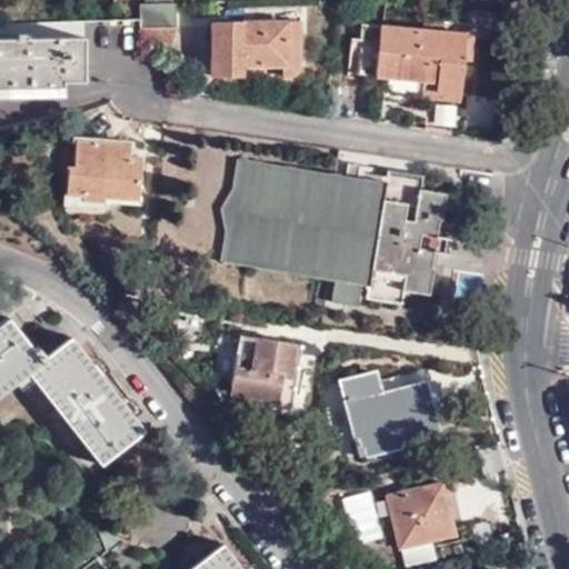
[(143,5),(136,5),(136,29),(171,28),(171,3),(143,5)]
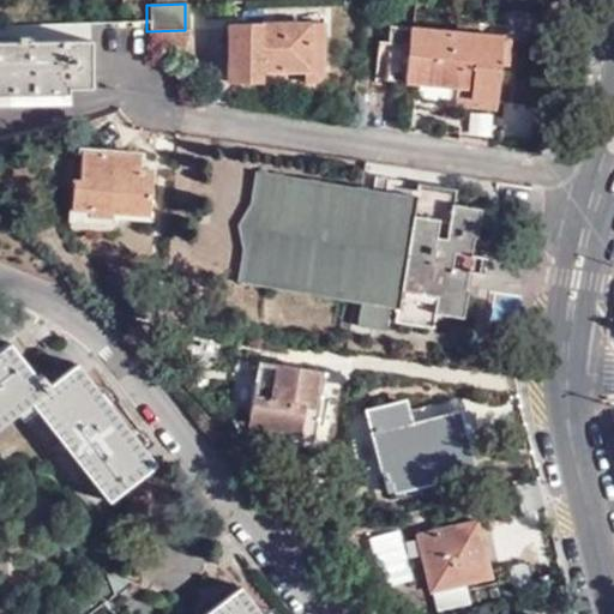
[(506,65),(510,25),(452,22),(451,32),(385,28),(381,79),(402,80),(402,85),(432,88),(431,103),(493,108),(498,65),(506,65)]
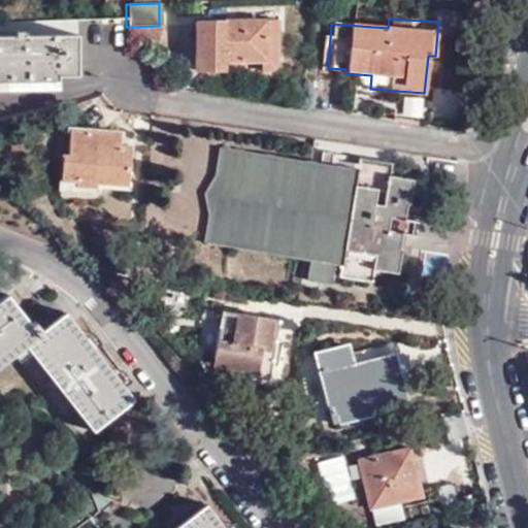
[(277,22),(196,21),(195,70),(222,70),(222,62),(261,63),(260,71),(272,71),(277,65),(277,22)]
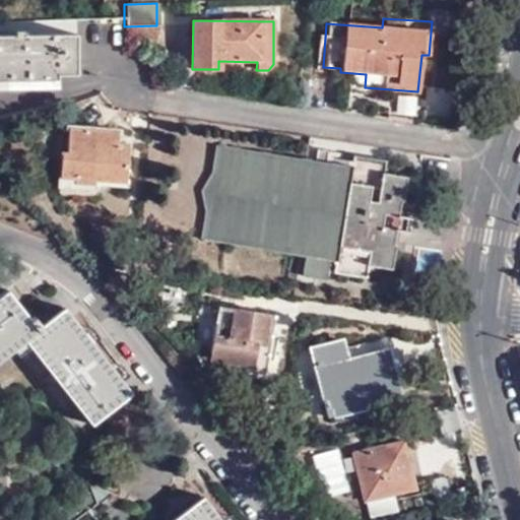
[(156,25),(124,26),(124,35),(151,43),(156,25)]
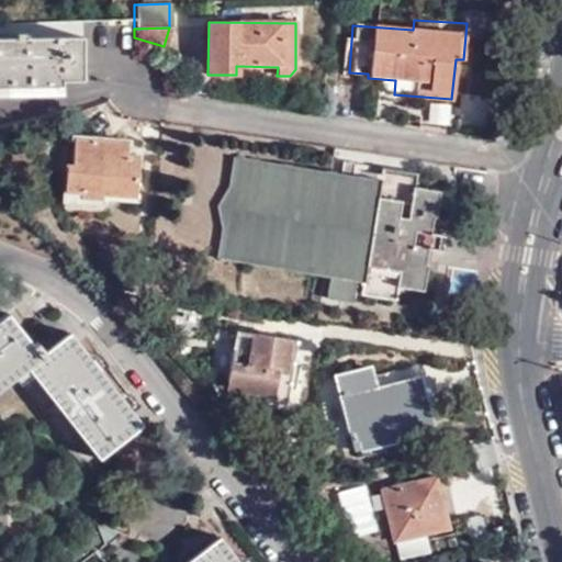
[(33,87),(62,87),(62,82),(82,82),(82,37),(27,38),(26,32),(15,32),(15,38),(0,38),(0,96),(34,96),(33,87)]
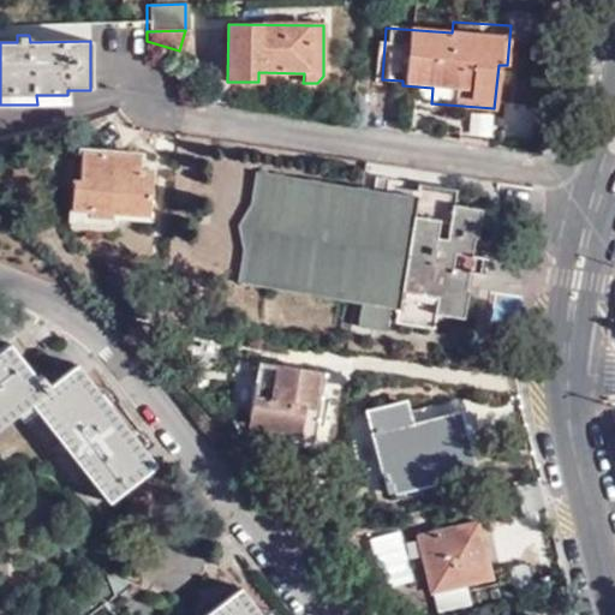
[(66,106),(67,95),(36,95),(37,105),(66,106)]
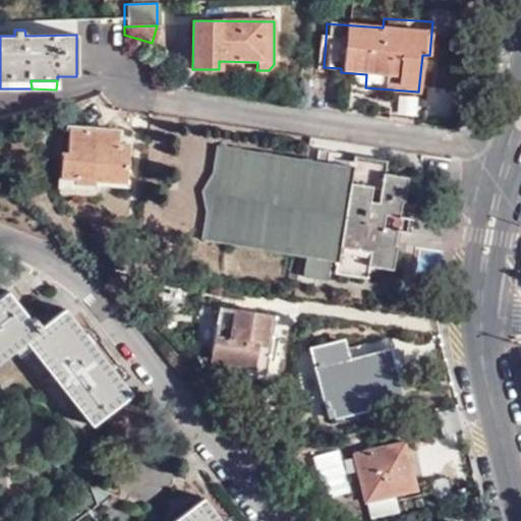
[(117,145),(119,131),(69,127),(67,154),(63,154),(60,183),(95,187),(96,180),(126,183),(130,145),(117,145)]
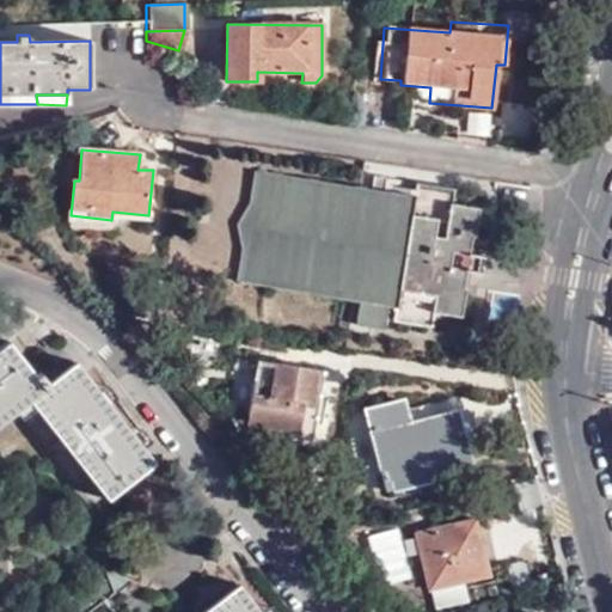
[(453,189),(416,183),(412,197),(371,191),(234,170),(231,202),(214,224),(222,250),(219,279),(353,301),(348,324),(384,330),(387,307),(396,308),(393,323),(433,329),(435,314),(460,319),(466,289),(464,289),(471,238),(475,238),(479,208),(452,203),(453,189)]
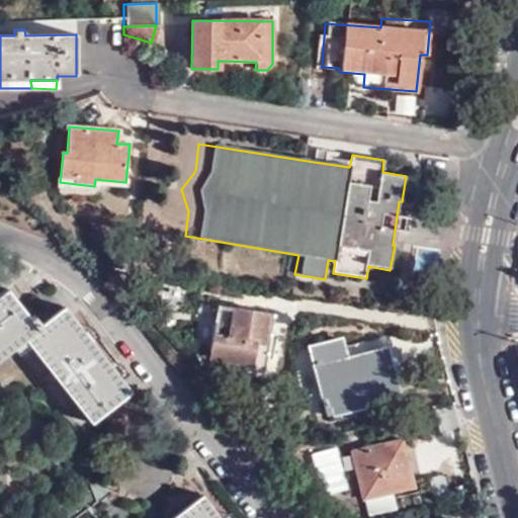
[(349,167),(352,155),(316,150),(314,162),(349,167)]
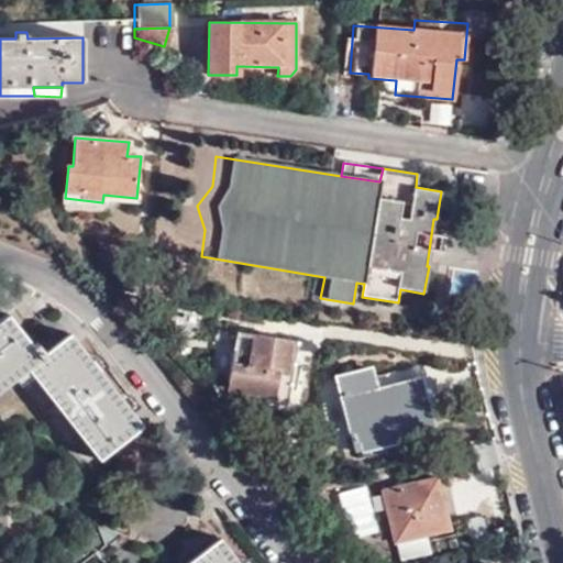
[(0,562),(0,390),(18,377),(30,368),(34,374),(99,460),(143,424),(132,411),(123,400),(102,372),(91,360),(72,334),(47,354),(39,343),(32,346),(7,315),(0,319),(0,562)]
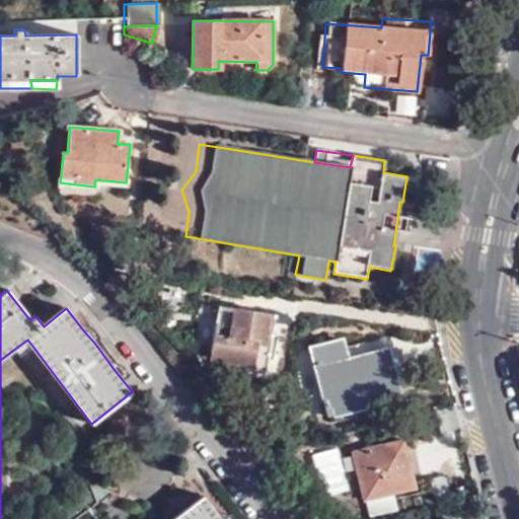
[(272,336),(275,315),(218,307),(212,352),(214,357),(217,360),(225,362),(225,369),(266,375),(271,342),(277,343),(278,337),(272,336)]
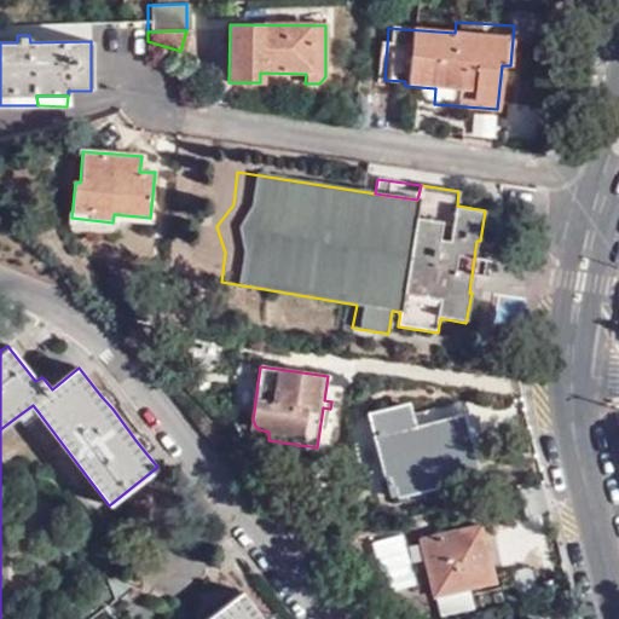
[(100,395),(113,409),(119,401),(110,389),(100,395)]
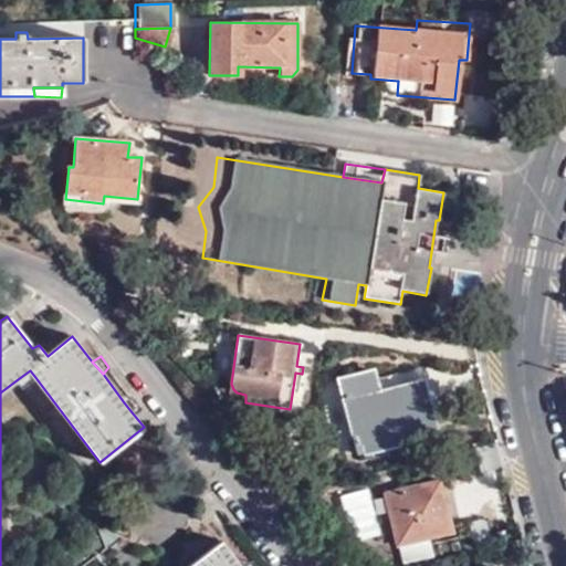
[(435,432),(418,369),(375,381),(370,367),(337,376),(355,437),(352,439),(357,454),(435,432)]
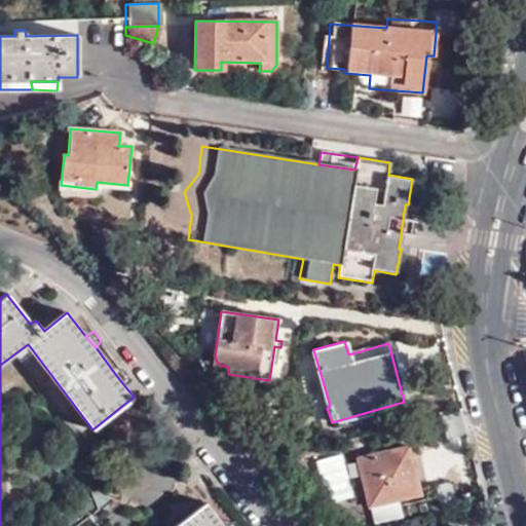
[(28,344),(16,352),(22,358),(32,349),(28,344)]
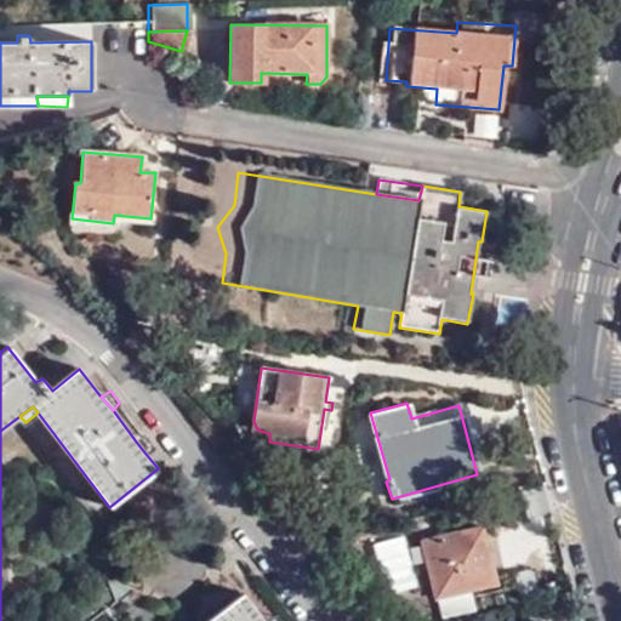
[(136,442),(146,454),(155,449),(144,436),(136,442)]
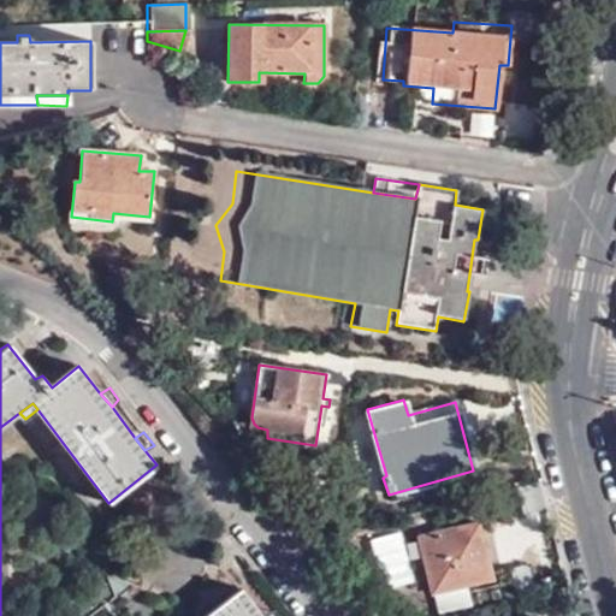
[(420,538),(433,594),(467,587),(491,582),(478,525),(420,538)]
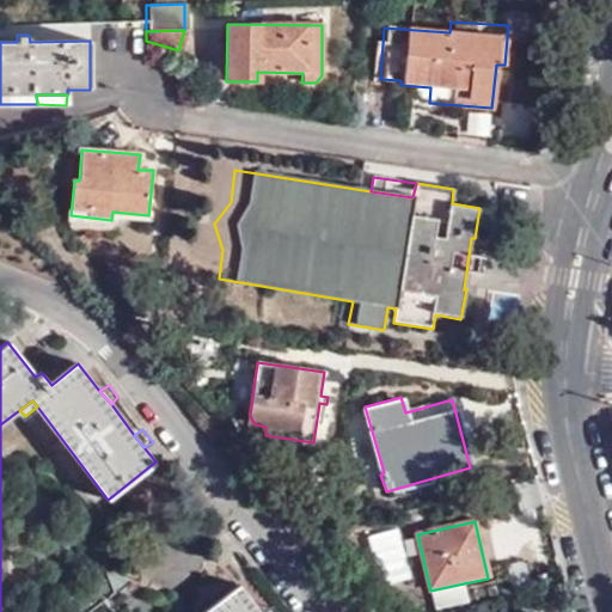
[(473,607),(516,598),(513,580),(470,589),(473,607)]
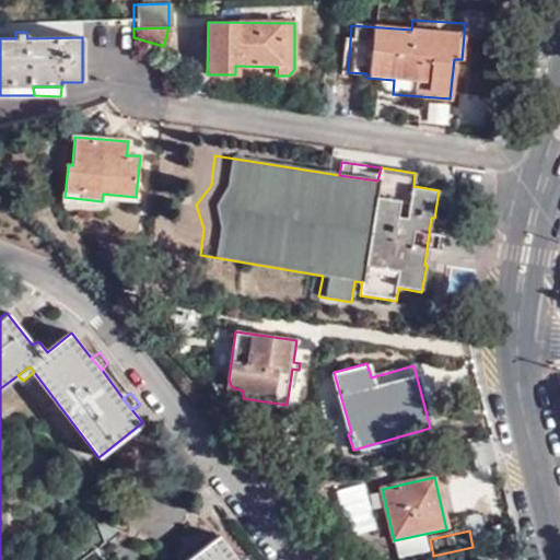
[(424,534),(394,540),(398,559),(429,552),(424,534)]
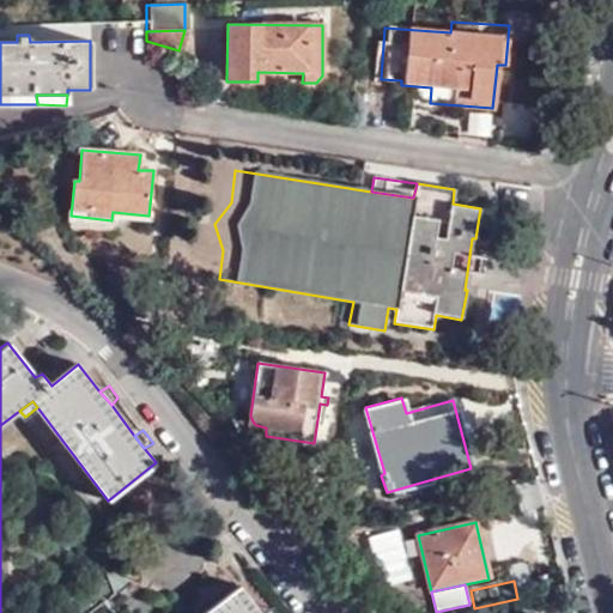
[(260,612),(241,586),(205,612),(260,612)]
